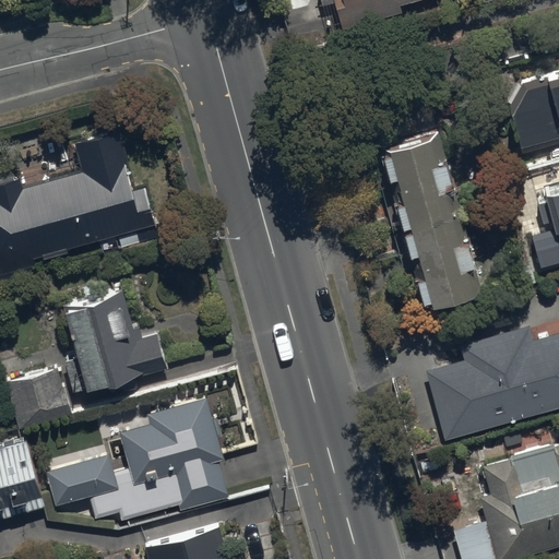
[(333,0),(341,30),(402,14),(401,8),(429,0),(333,0)]
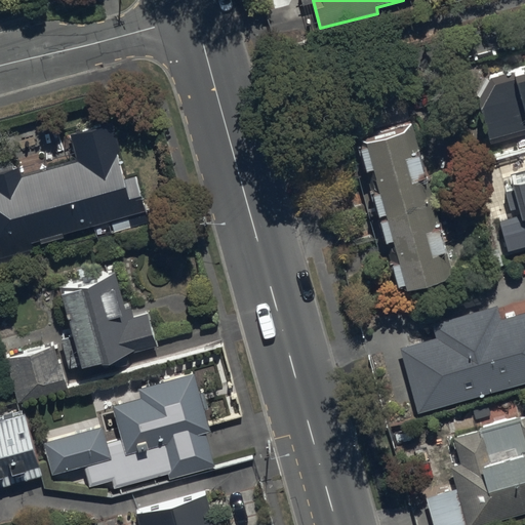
[(473,72),(486,132),(524,123),(524,65),(514,69),(513,64),(473,72)]
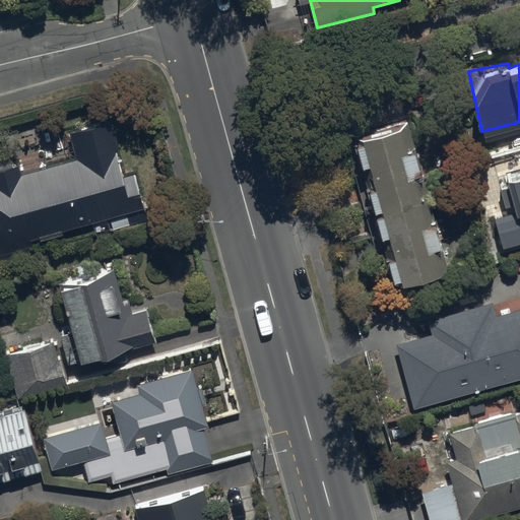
[(0,264),(36,256),(33,243),(146,213),(136,175),(124,178),(111,123),(67,134),(75,163),(19,177),(16,167),(0,171),(0,264)]
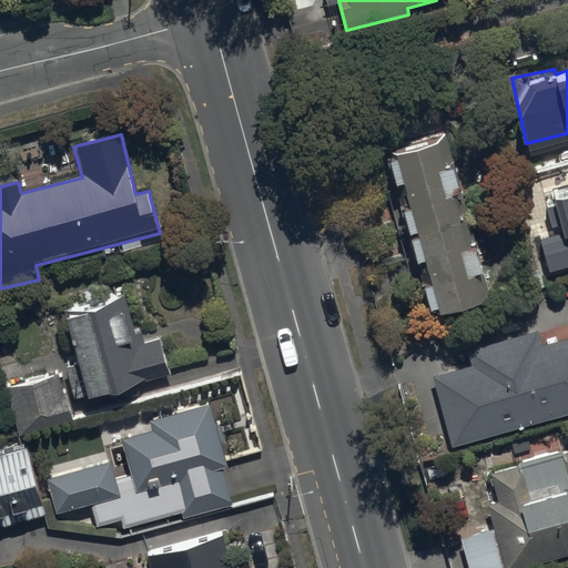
[(446,173),(436,144),(395,156),(396,162),(389,164),(397,190),(393,191),(433,324),(484,308),(475,280),(485,276),(477,252),(468,254),(450,200),(460,198),(453,171),(446,173)]
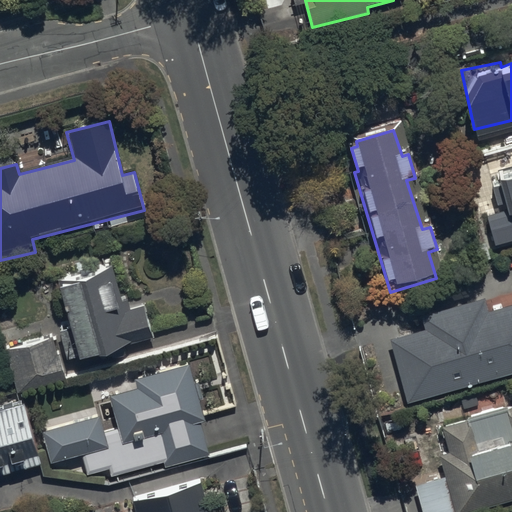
[(509,211),(488,217),(496,246),(511,241),(511,172),(500,176),(501,181),(493,184),(498,202),(506,199),(509,211)]
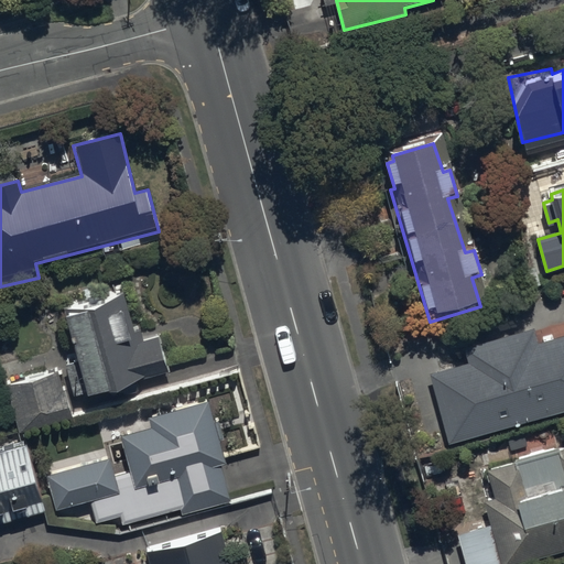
[(123,294),(60,314),(75,362),(44,372),(47,384),(11,396),(22,431),(73,415),(69,405),(170,373),(159,337),(139,344),(123,294)]
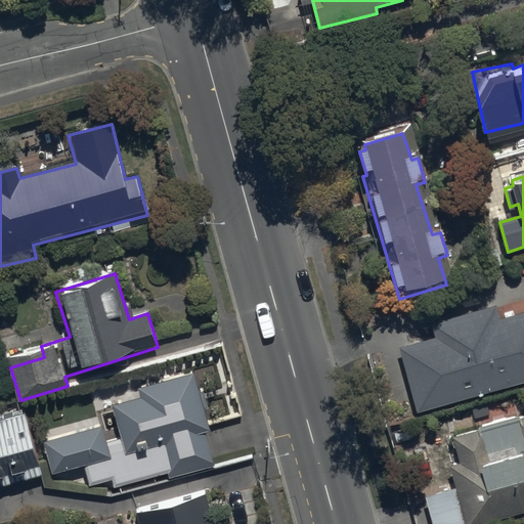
[(435,340),(398,350),(416,416),(523,385),(523,312),(516,314),(515,312),(504,315),(506,318),(498,320),(495,308),(431,325),(435,340)]
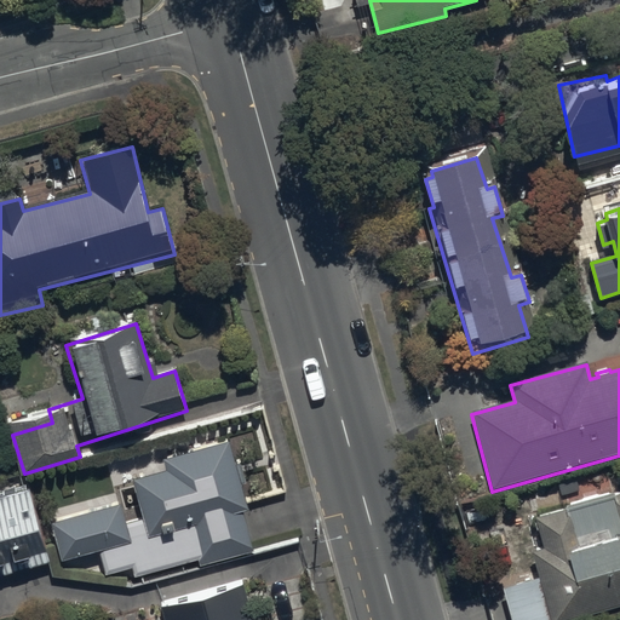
[(119,505),(50,524),(61,566),(99,555),(105,577),(131,569),(133,578),(196,561),(199,569),(252,554),(240,510),(247,509),(229,442),(162,461),(165,471),(131,481),(142,521),(125,526),(119,505)]
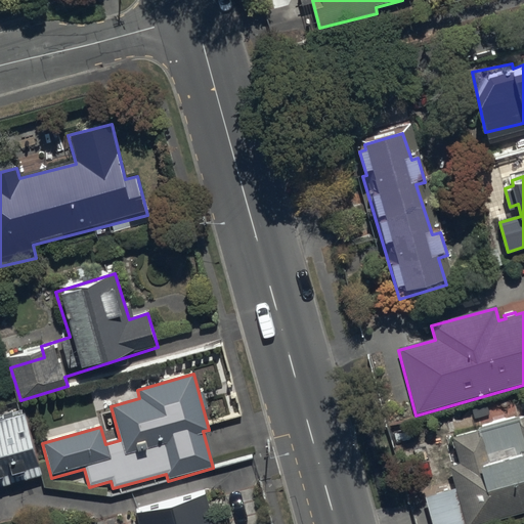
[(0,487),(40,477),(23,410),(0,416),(0,487)]
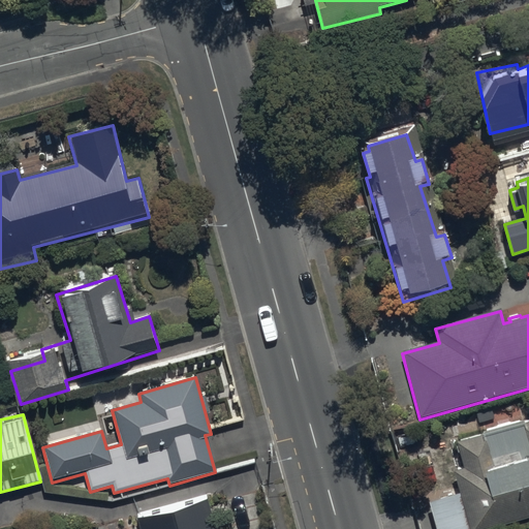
[(459,493),(428,500),(435,528),(498,528),(528,521),(528,419),(445,442),(459,493)]
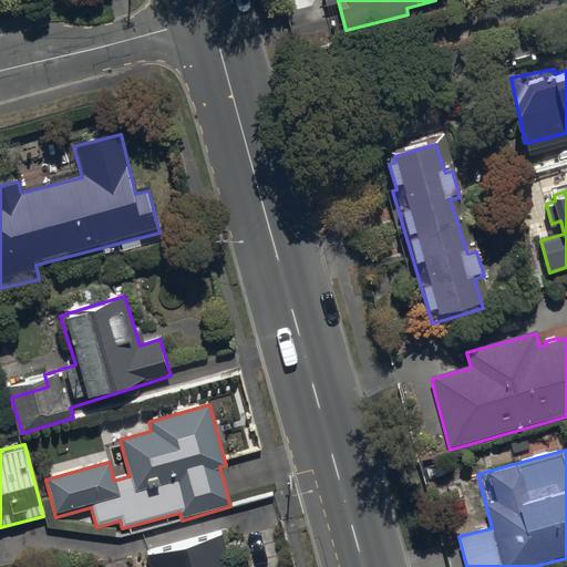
[(147,558),(148,566),(238,566),(230,536),(147,558)]
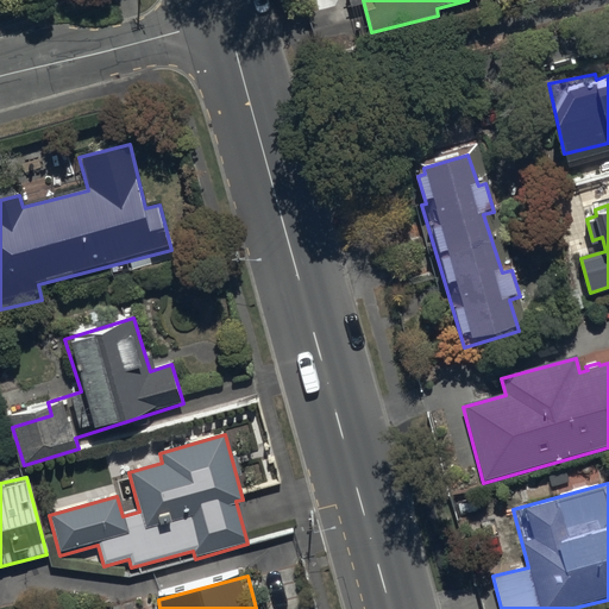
All buildings are outlined.
